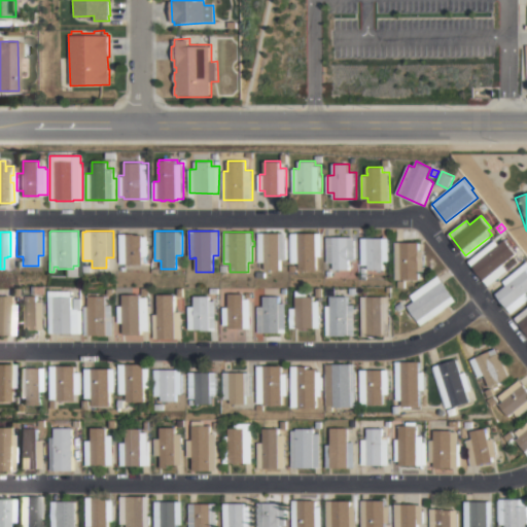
[(286,233),(286,259),(280,259),(280,271),(265,271),(265,261),(258,261),(258,233),(286,233)]
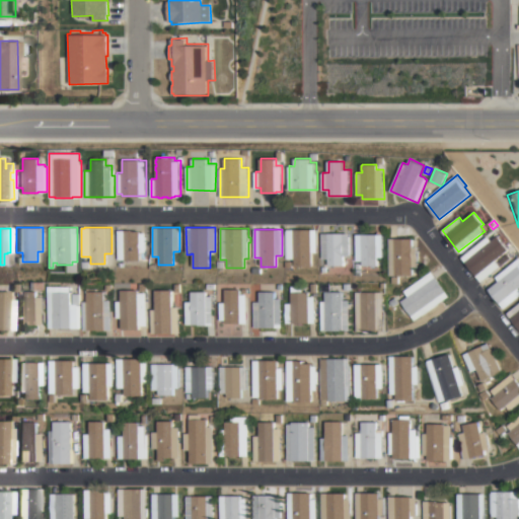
[(317,229),(317,252),(311,252),(311,266),(294,266),(294,258),(287,258),(287,229),(317,229)]
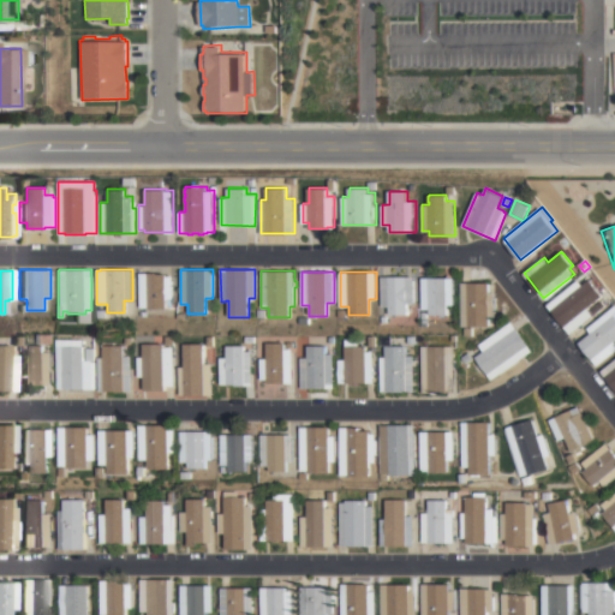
[(156,273),(156,274),(166,274),(166,276),(172,276),(172,299),(167,299),(167,304),(166,304),(166,309),(148,309),(148,308),(139,308),(139,273),(156,273)]
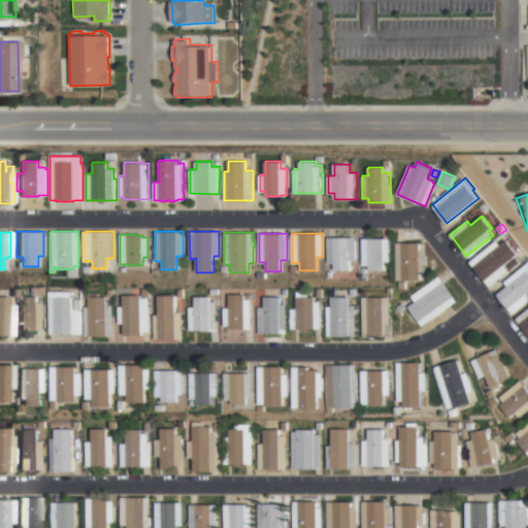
[(355,237),(355,260),(353,260),(353,263),(350,263),(350,270),(334,270),(334,263),(328,263),(328,237),(355,237)]
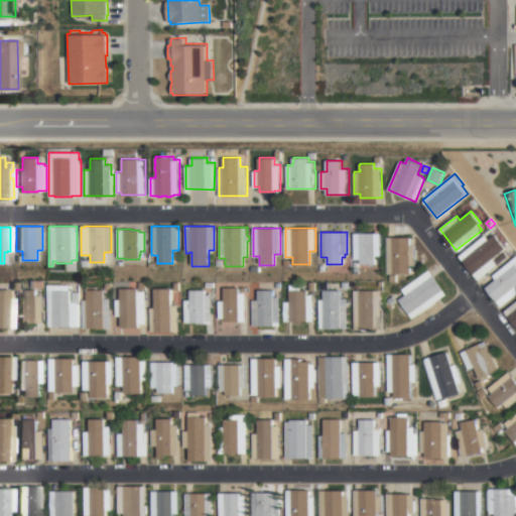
[(381,233),(381,255),(375,255),(375,264),(373,264),(374,266),(370,266),(370,264),(361,264),(361,259),(354,259),(354,233),(381,233)]
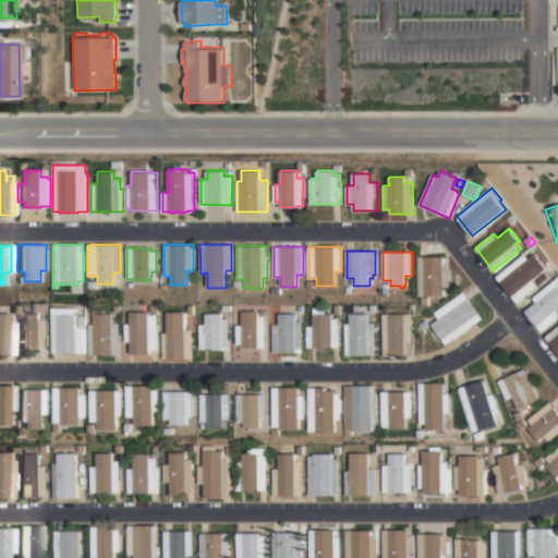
[(524,256),(528,261),(536,254),(548,268),(534,279),(538,284),(517,301),(497,277),(524,256)]
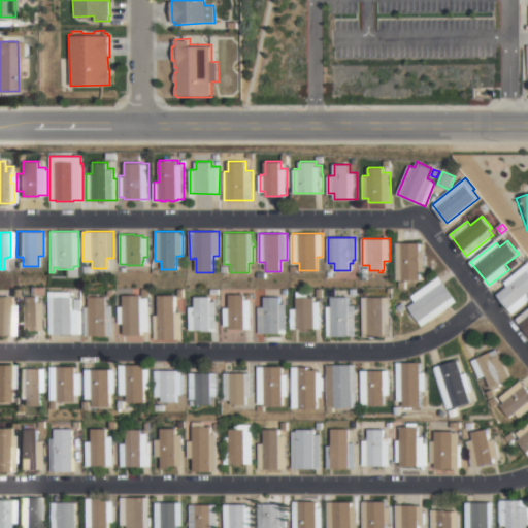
[(421,242),(421,252),(426,252),(426,271),(421,271),(421,279),(397,281),(397,242),(421,242)]
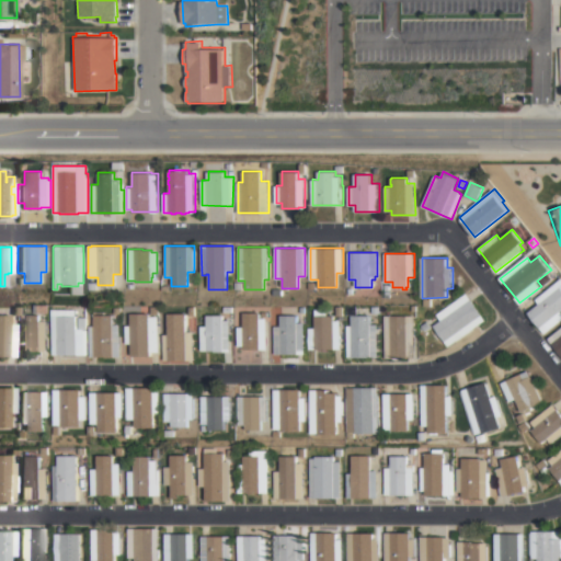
[(560,320),(546,333),(529,312),(540,304),(537,299),(560,279),(560,320)]
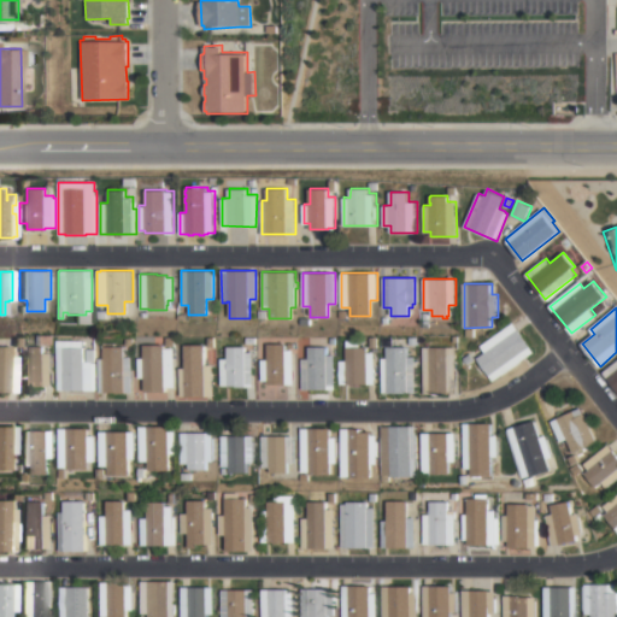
[(482,346),(515,323),(535,352),(493,382),(477,358),(486,352),(482,346)]
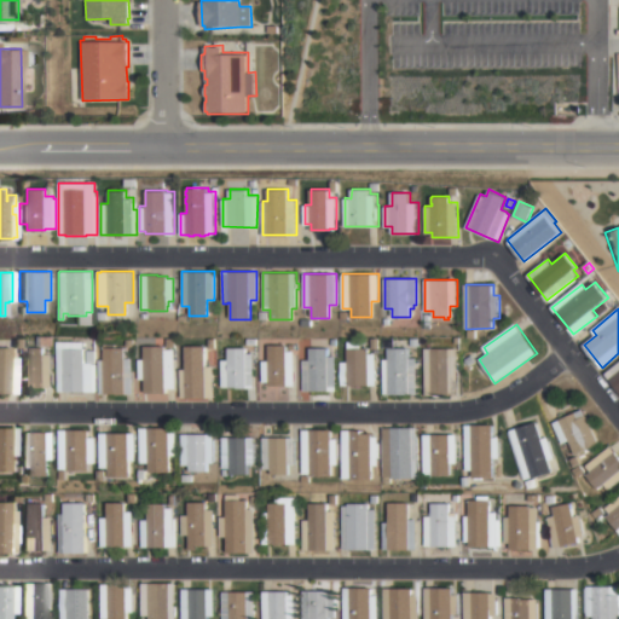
[(45,354),(52,354),(52,387),(45,387),(45,388),(35,388),(35,386),(19,386),(19,357),(27,357),(27,347),(28,347),(28,335),(45,335),(45,348),(45,354)]
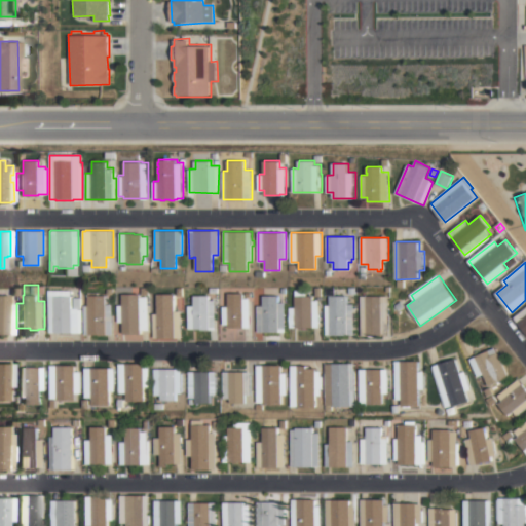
[(72,290),(72,296),(74,296),(74,301),(73,301),(73,305),(74,305),(74,307),(73,307),(73,308),(79,308),(79,309),(81,309),(82,340),(73,341),(73,333),(49,333),(49,290),(72,290)]
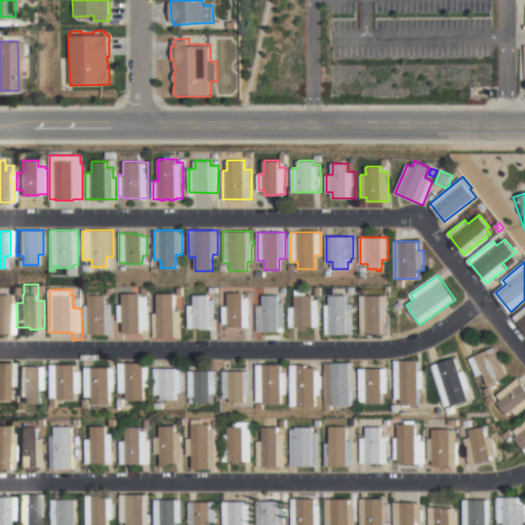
[(132,291),(132,289),(142,289),(142,292),(146,292),(146,295),(142,295),(142,304),(148,304),(148,331),(132,331),(132,335),(124,335),(124,329),(119,329),(120,312),(124,312),(124,291),(132,291)]
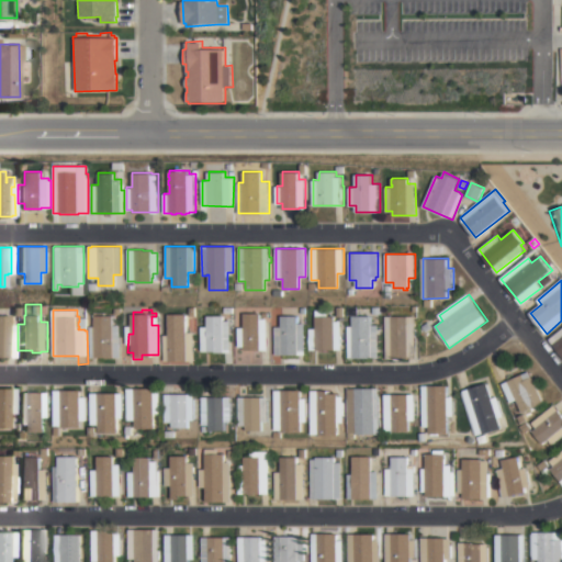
[(329,310),(329,315),(336,315),(336,321),(343,321),(343,349),(311,350),(311,328),(316,328),(316,316),(317,316),(317,310),(329,310)]
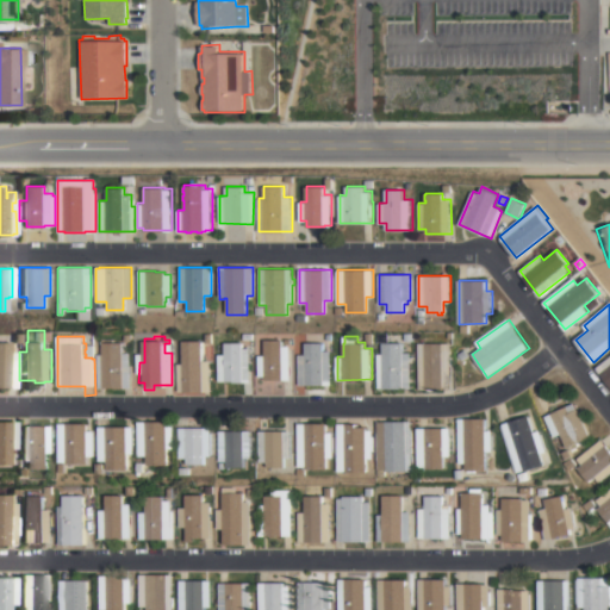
[(266,355),(266,340),(285,340),(285,346),(292,346),(292,380),(284,380),(284,381),(267,381),(267,377),(260,377),(260,355),(266,355)]
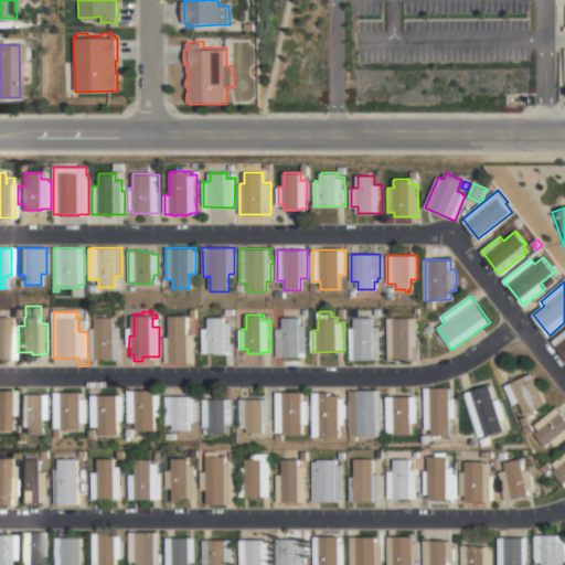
[(189,316),(189,333),(195,333),(195,362),(166,363),(166,337),(170,337),(170,316),(189,316)]
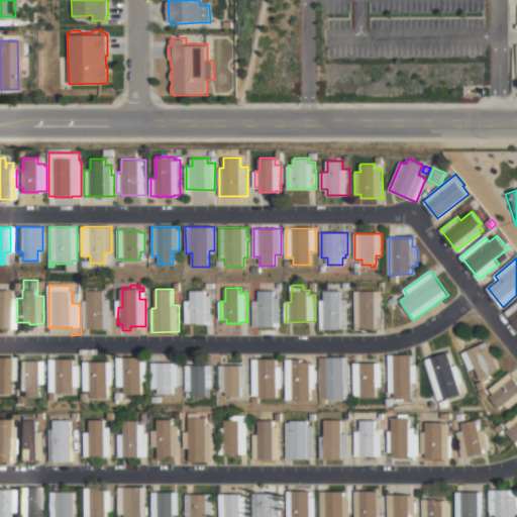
[(0,290),(10,291),(10,328),(0,328),(0,290)]
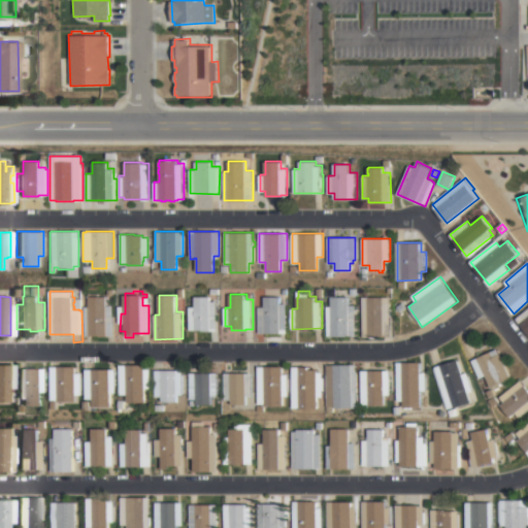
[(108,296),(108,298),(107,298),(107,305),(114,305),(114,335),(86,335),(86,306),(90,306),(90,296),(108,296)]
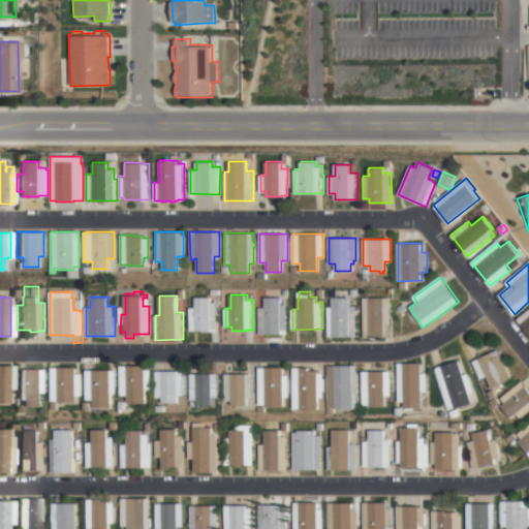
[(204,331),(190,331),(190,307),(196,307),(196,297),(212,297),(212,302),(218,302),(218,332),(204,332),(204,331)]
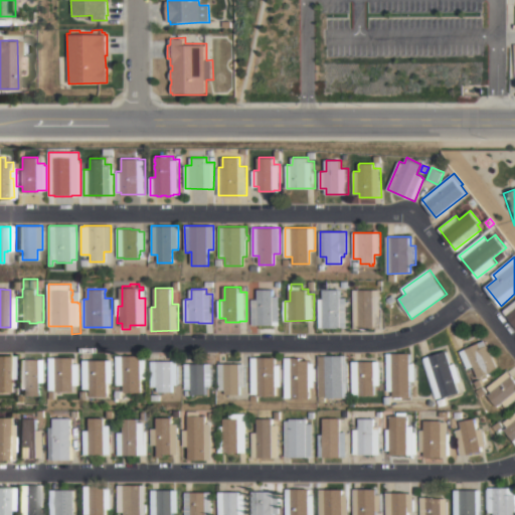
[(342,289),(342,298),(347,298),(347,328),(319,328),(319,299),(324,299),(324,289),(342,289)]
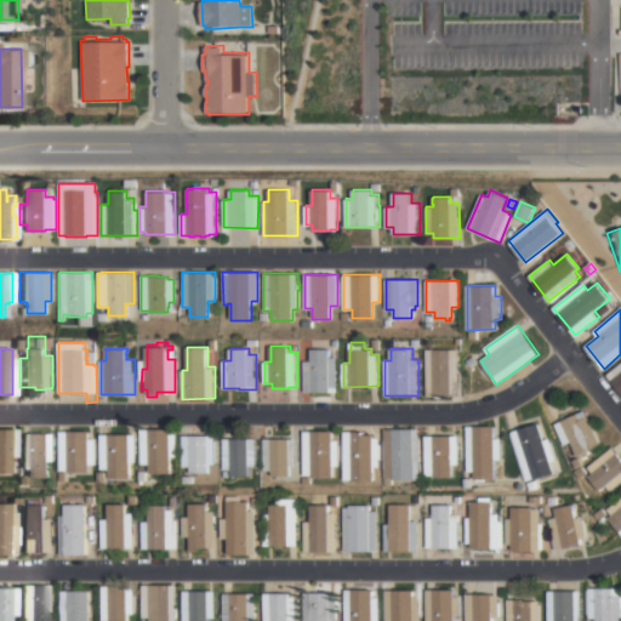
[(330,349),(330,357),(337,357),(337,392),(305,392),(305,360),(312,360),(312,349),(330,349)]
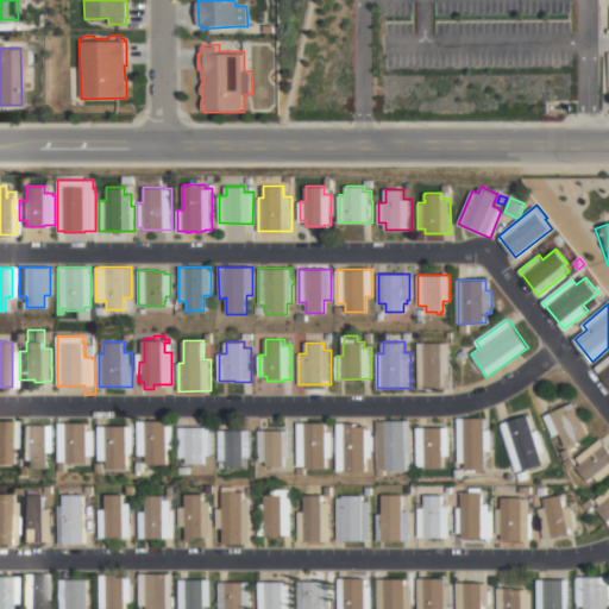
[(452,343),(452,388),(443,388),(443,389),(427,389),(427,387),(419,387),(419,343),(452,343)]
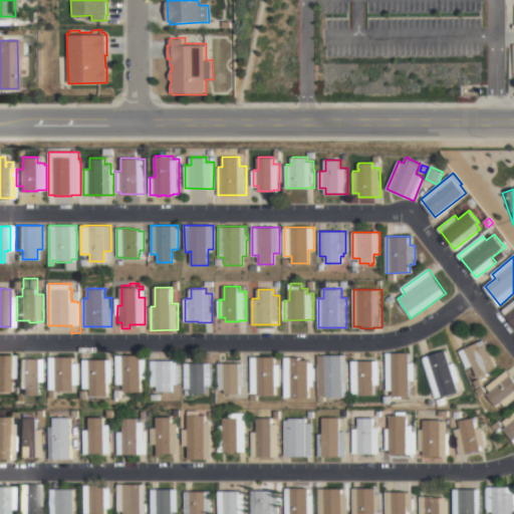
[(392,294),(395,299),(390,302),(387,298),(392,294)]
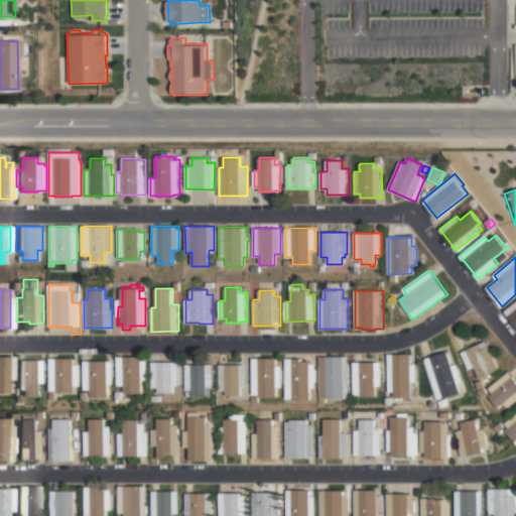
[(515,325),(505,310),(515,302),(515,325)]
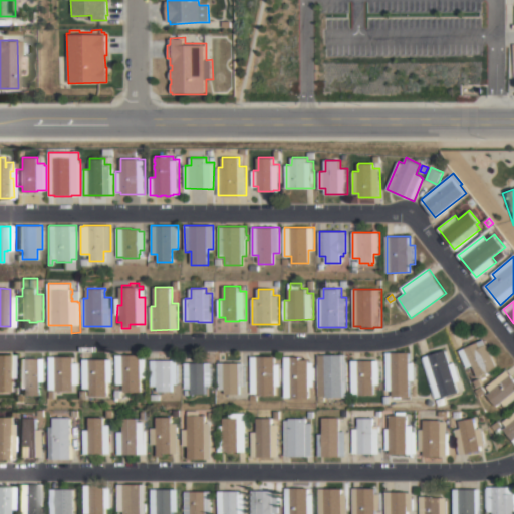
[(484,340),(497,370),(483,379),(481,375),(478,377),(478,379),(477,379),(475,376),(470,378),(459,351),(484,340)]
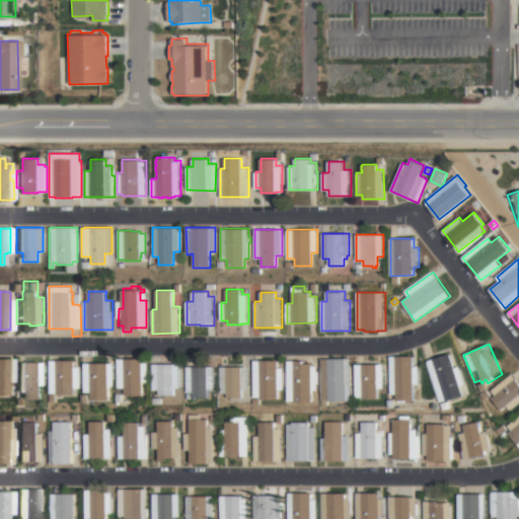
[(464,384),(460,385),(463,396),(439,403),(439,401),(437,401),(426,363),(427,362),(427,361),(449,354),(454,367),(459,366),(463,381),(464,384)]
